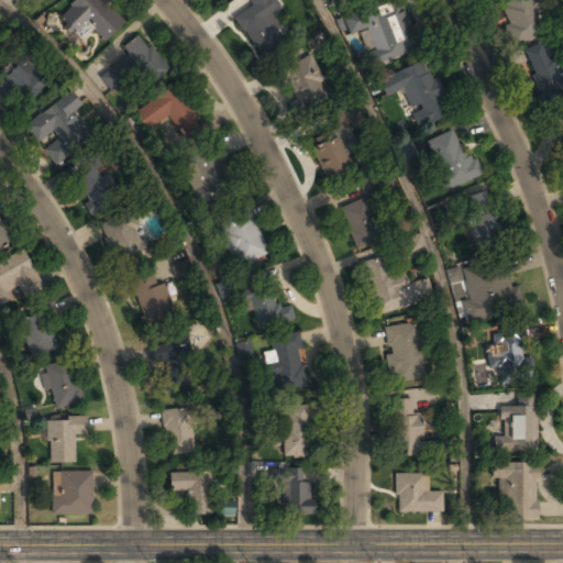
[(103,42),(122,23),(99,0),(76,0),(58,18),(81,41),(92,31),(103,42)]
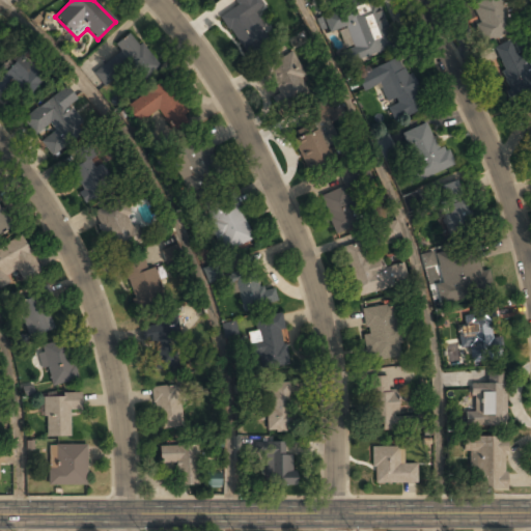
[(218,0),(212,5),(220,16),(236,3),(233,0),(218,0)]
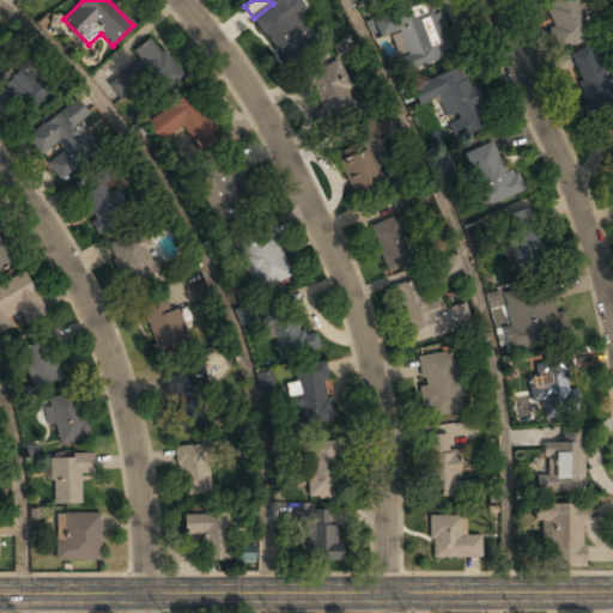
[(455,53),(436,0),(413,0),(370,16),(378,41),(399,34),(407,55),(399,59),(404,71),(455,53)]
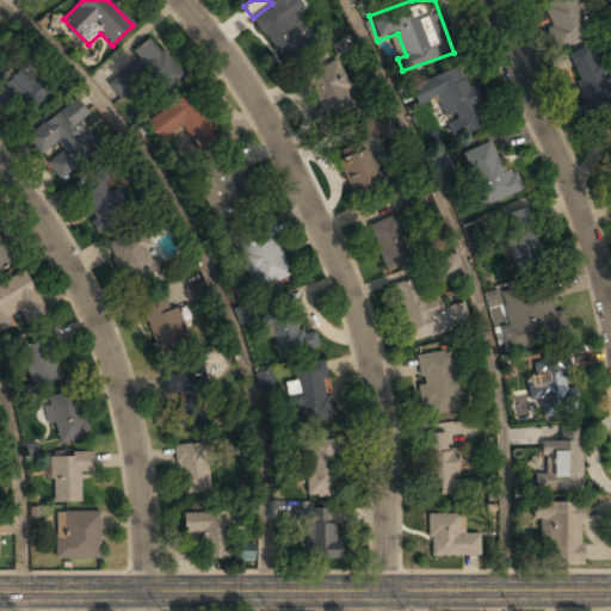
[(576,0),(545,0),(542,1),(555,48),(588,38),(576,0)]
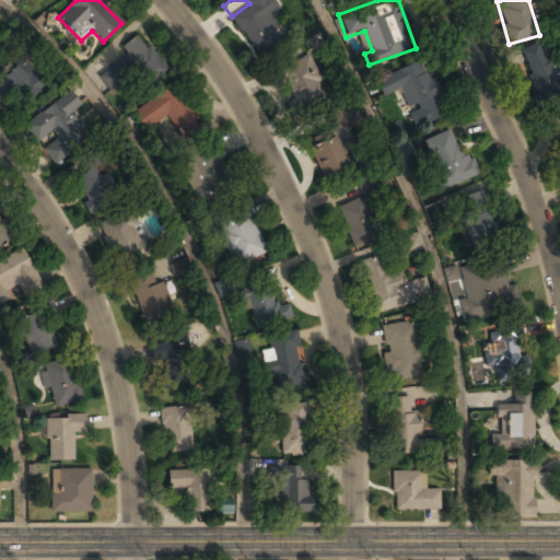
[(231,20),(260,57),(281,41),(261,15),(257,19),(247,8),(231,20)]
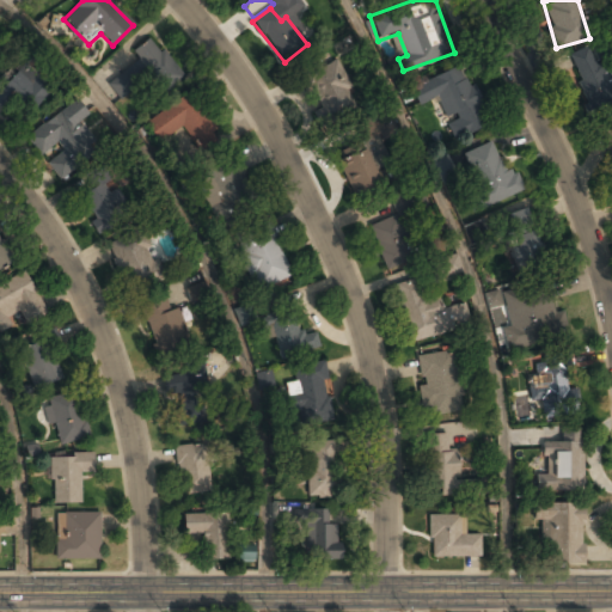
[(136,65),(161,96),(183,78),(151,37),(132,53),(140,62),(136,65)]
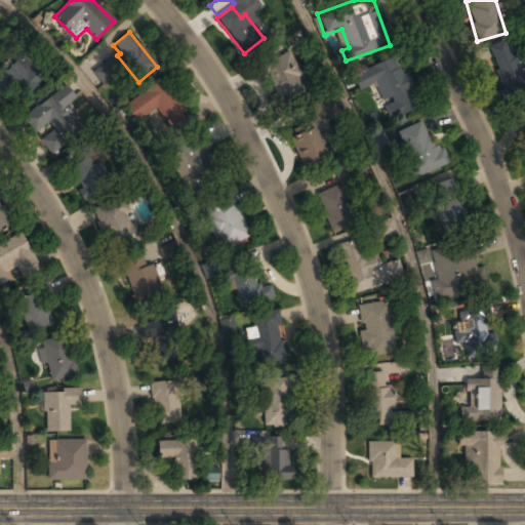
[(524,80),(510,51),(490,62),(505,89),(524,80)]
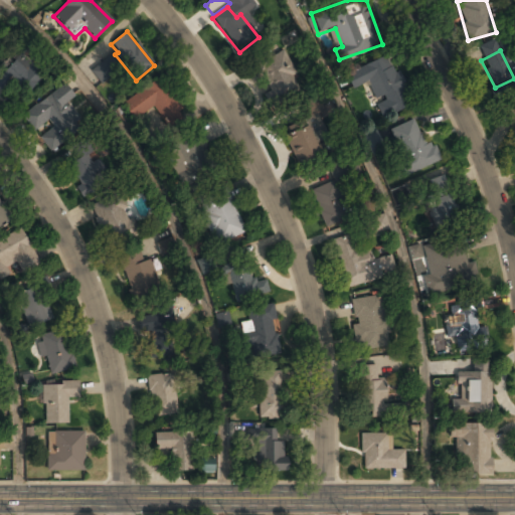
[(262,59),(270,99),(297,94),(289,54),(262,59)]
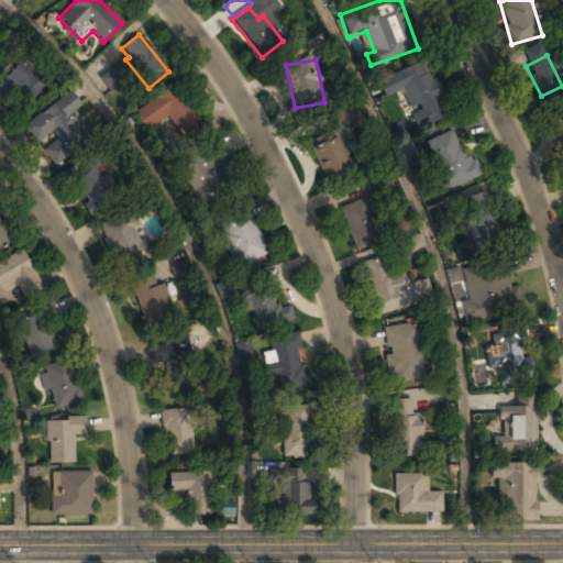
[(448,117),(426,59),(377,79),(385,100),(403,94),(416,129),(448,117)]
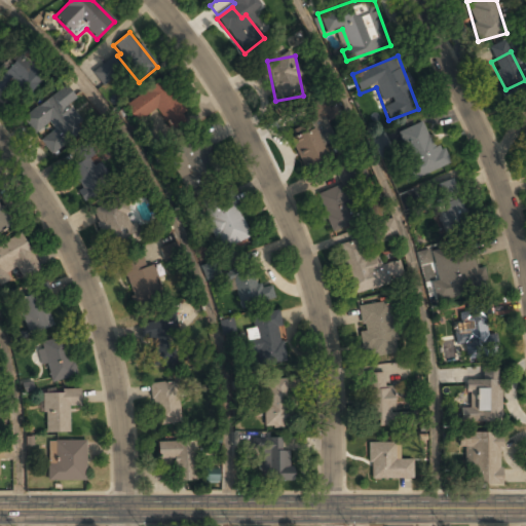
[(40,79),(16,59),(0,77),(0,85),(21,103),(40,79)]
